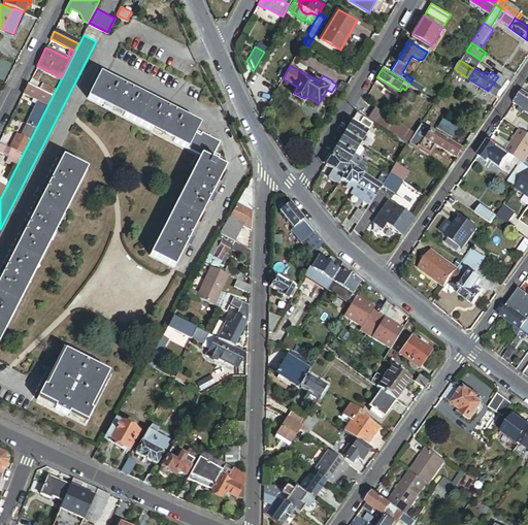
[(124,85),(100,72),(88,96),(197,152),(146,251),(174,265),(187,240),(190,242),(193,235),(191,233),(208,198),(210,199),(215,192),(211,191),(225,166),(216,161),(217,159),(210,156),(219,140),(201,132),(200,134),(195,132),(196,129),(199,123),(174,110),(176,107),(169,104),(167,106),(132,89),(133,86),(126,81),(124,85)]
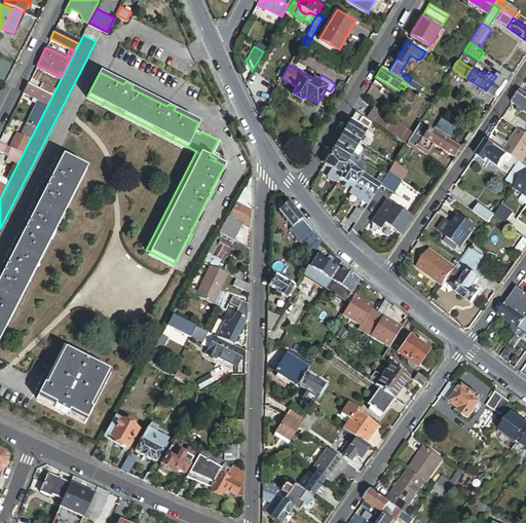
[(496,98),(508,81),(497,74),(496,76),(486,90),(496,98)]
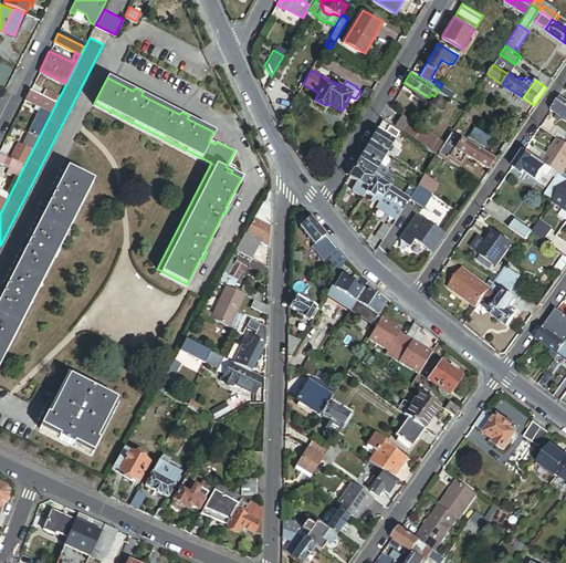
[(417,91),(404,83),(402,86),(415,94),(417,91)]
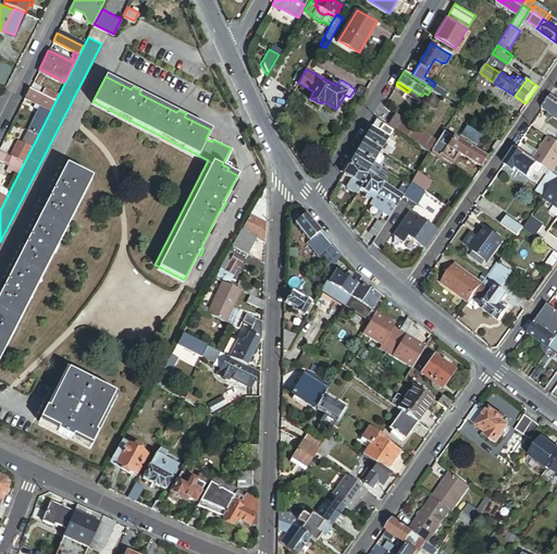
[(432,88),(443,95),(445,89),(435,83),(432,88)]
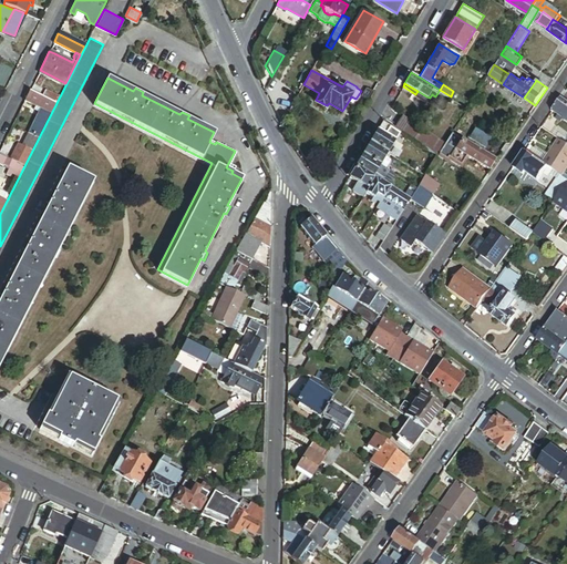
[(370,98),(375,90),(368,85),(363,94),(370,98)]
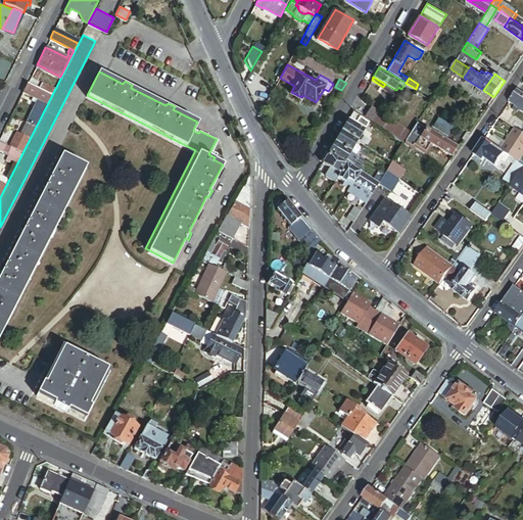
[(40,88),(51,94),(55,86),(43,81),(40,88)]
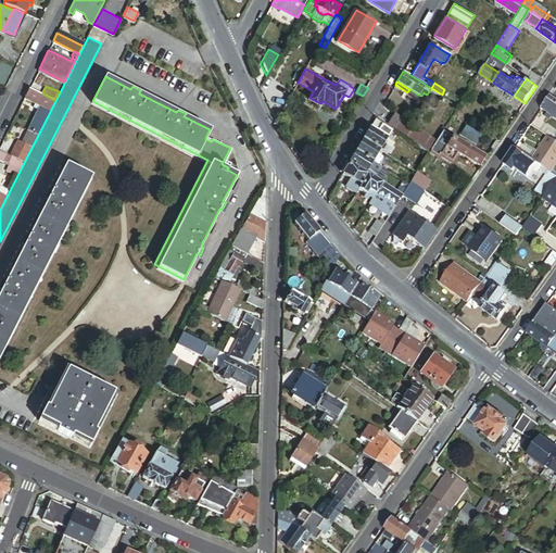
[(32,130),(38,134),(54,100),(42,93),(29,87),(24,97),(40,104),(30,124),(34,126),(32,130)]
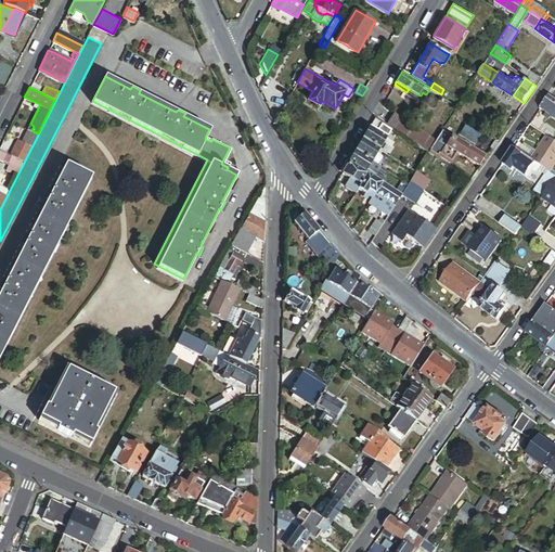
[(554,95),(550,93),(541,106),(554,115),(554,95)]
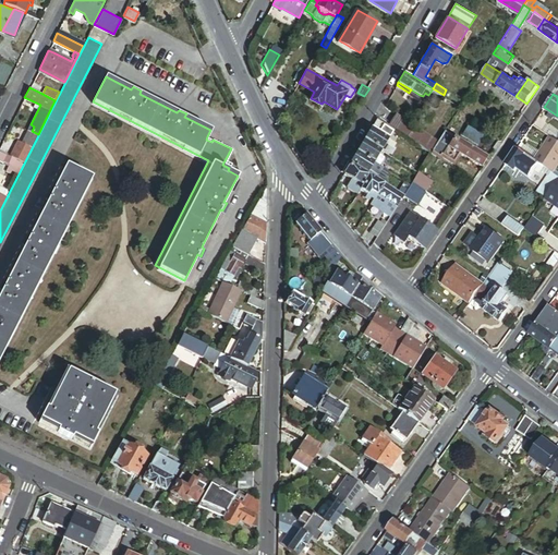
[(396,112),(388,123),(393,127),(405,135),(431,152),(437,140),(396,112)]
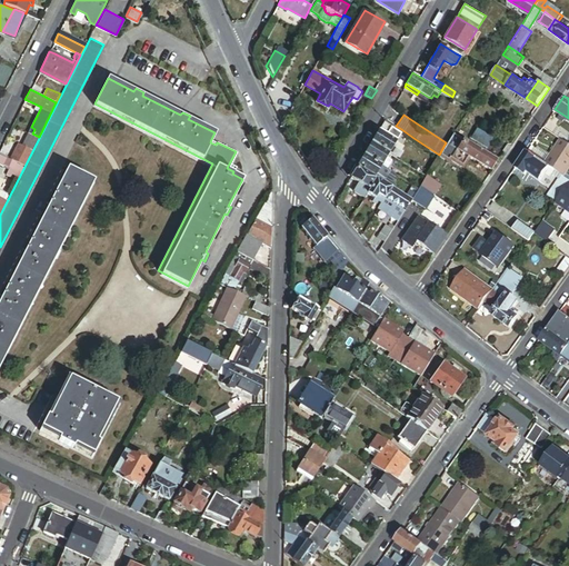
[(391,127),(392,123),(385,119),(372,141),(389,151),(400,132),(399,131),(391,127)]
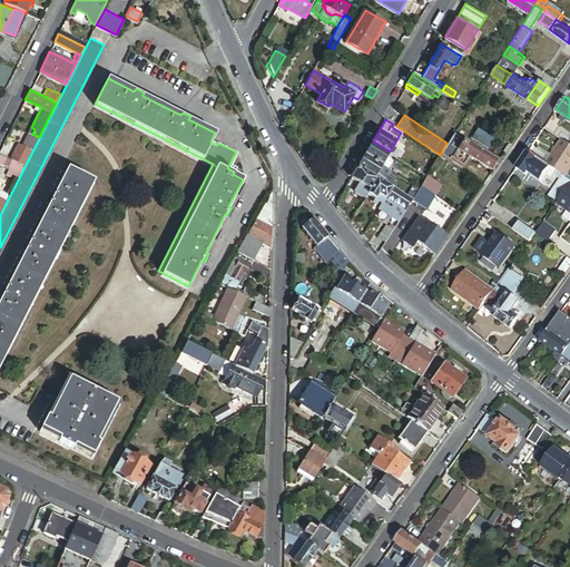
[(31,127),(22,144),(32,148),(39,137),(32,134),(35,129),(31,127)]
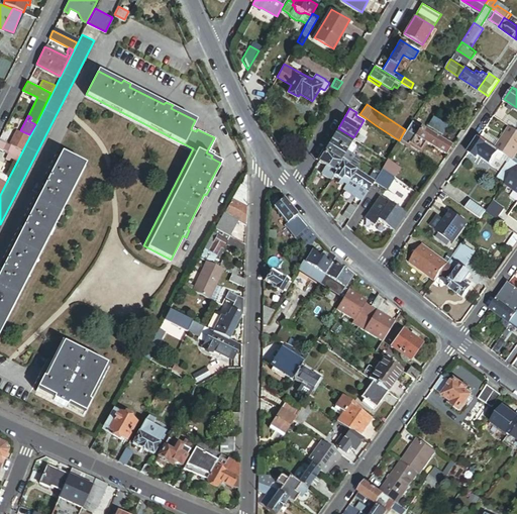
[(427,123),(440,131),(445,124),(432,116),(427,123)]
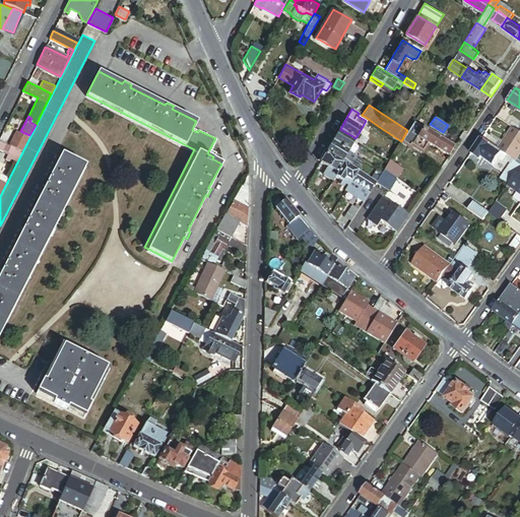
[(453,145),(414,121),(407,130),(401,141),(400,141),(409,147),(411,143),(423,151),(429,141),(448,153),(453,145)]
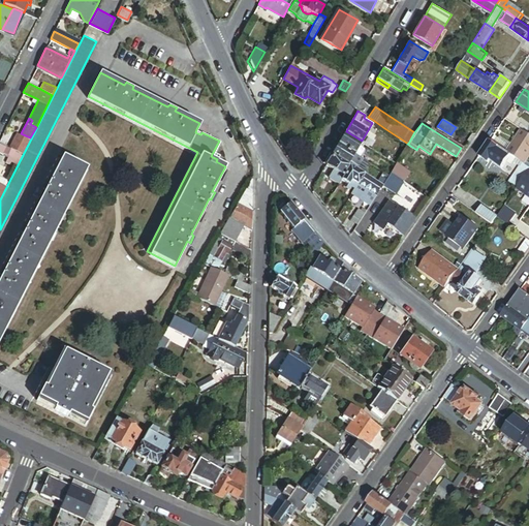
[(528,131),(522,126),(505,150),(516,156),(522,160),(522,161),(528,150),(528,131)]
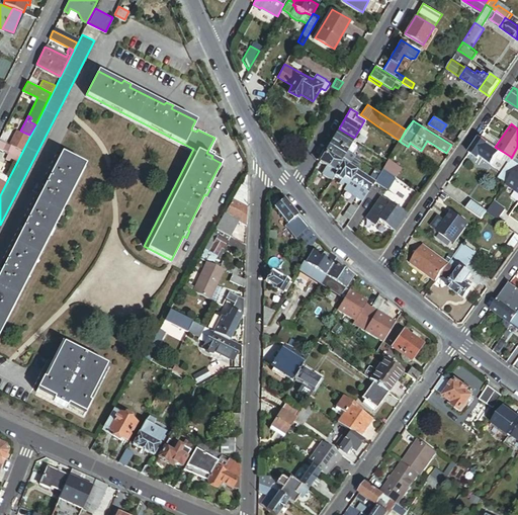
[(10,142),(23,149),(29,135),(20,131),(17,129),(10,142)]
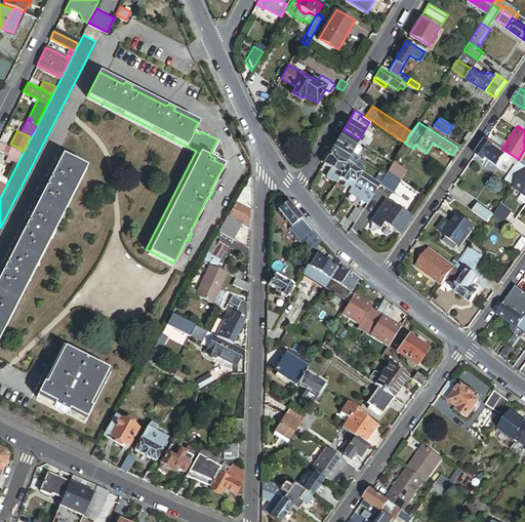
[(357,144),(359,139),(344,130),(336,142),(352,151),(357,144)]
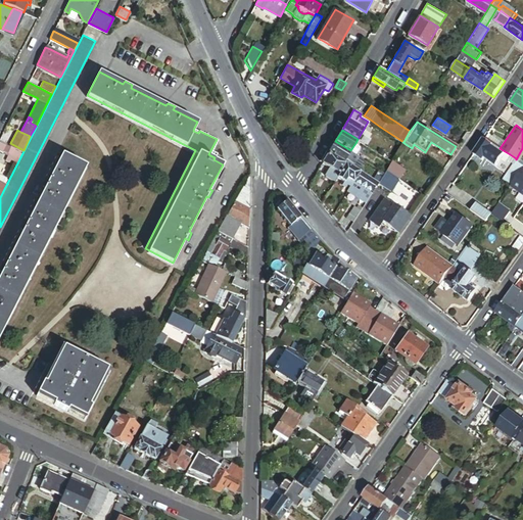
[(510,154),(500,148),(484,137),(474,152),(483,158),(484,156),(496,164),(503,154),(508,157),(510,154)]
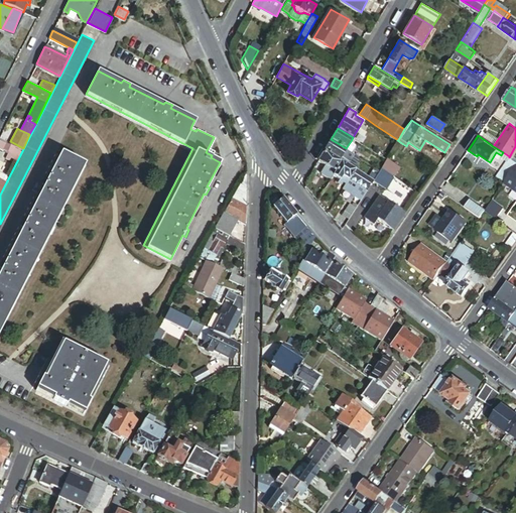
[(5,155),(16,161),(22,149),(0,138),(0,147),(2,149),(3,147),(8,149),(5,155)]
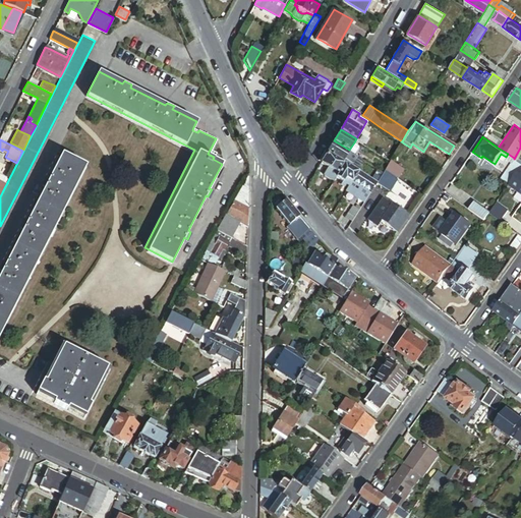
[(349,150),(334,140),(327,152),(343,161),(349,150)]
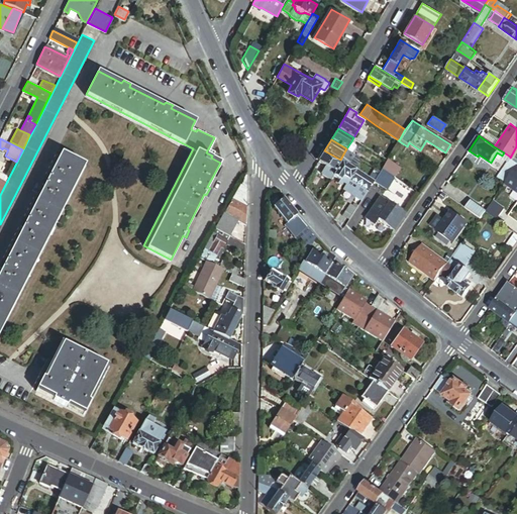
[(355,143),(351,141),(346,148),(351,151),(355,143)]
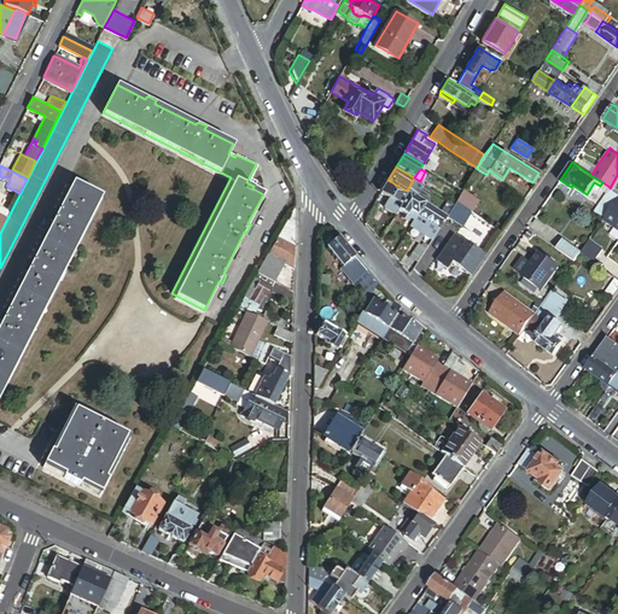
[(415,197),(424,183),(420,181),(414,177),(407,191),(409,192),(415,197)]
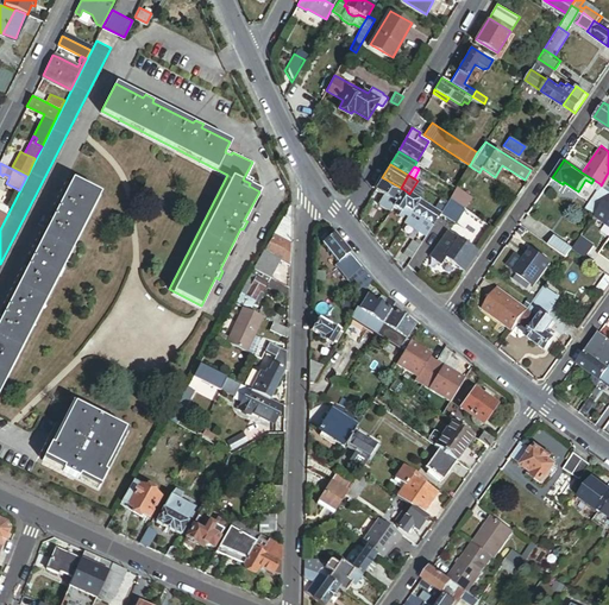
[(401,188),(382,177),(376,189),(396,201),(403,189),(401,188)]
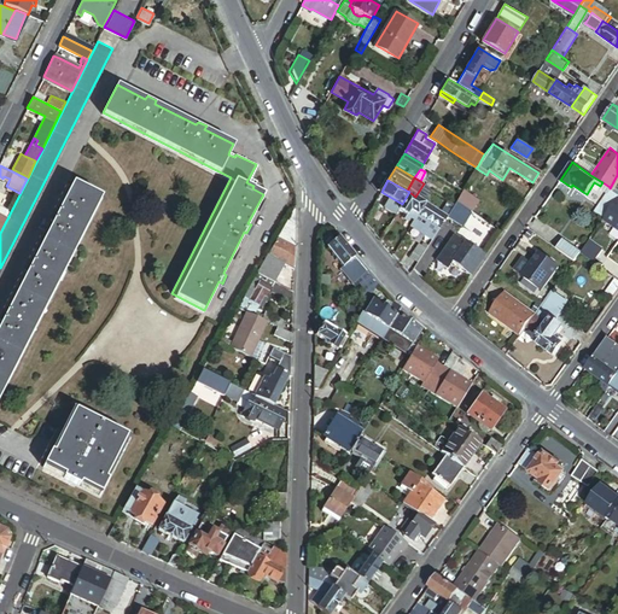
[(0,392),(100,196),(73,181),(58,210),(56,209),(51,218),(53,220),(33,259),(30,258),(25,267),(28,268),(7,309),(5,308),(1,315),(4,317),(0,323),(0,392)]
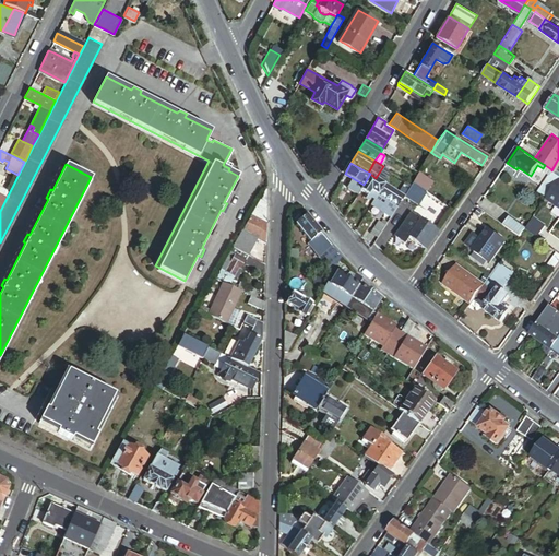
[(558,176),(558,175),(551,170),(551,169),(548,173),(537,189),(545,194),(558,176)]
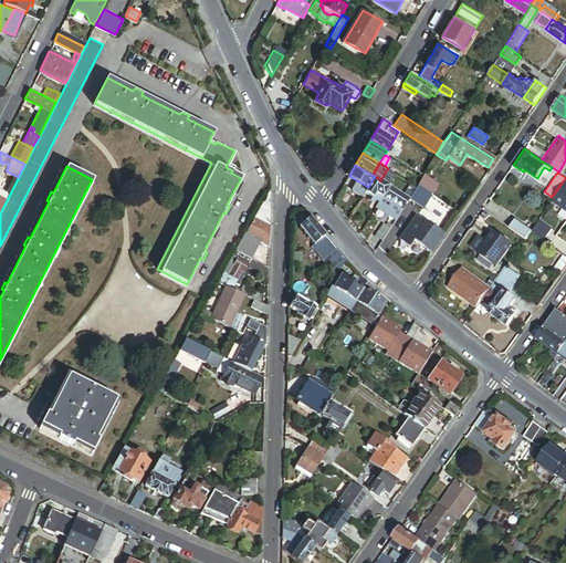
[(431,193),(432,193),(439,183),(425,173),(418,183),(431,193)]
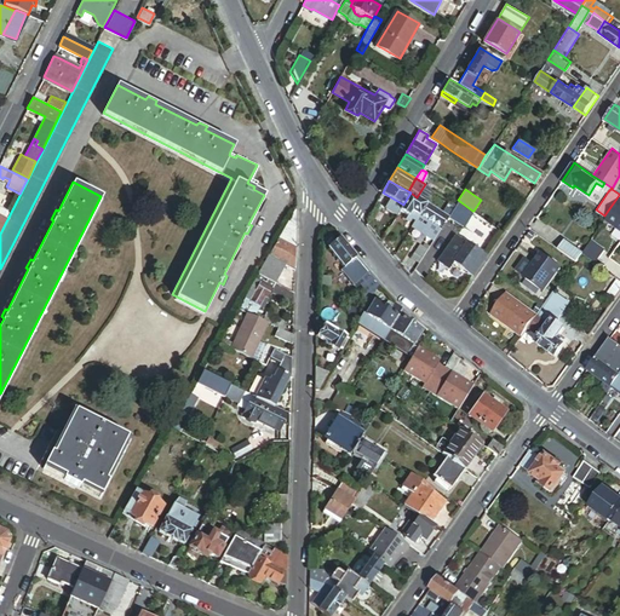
[(411,209),(419,214),(426,202),(417,197),(411,193),(403,205),(401,208),(408,213),(411,209)]
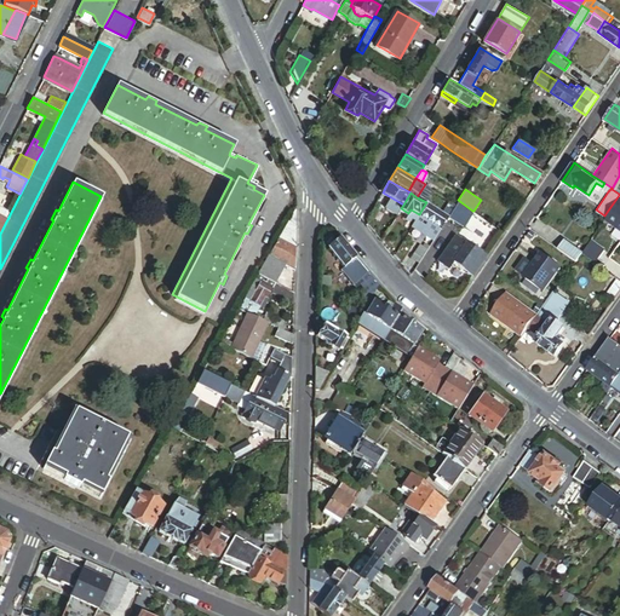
[(619,195),(604,216),(603,217),(619,226),(619,195)]
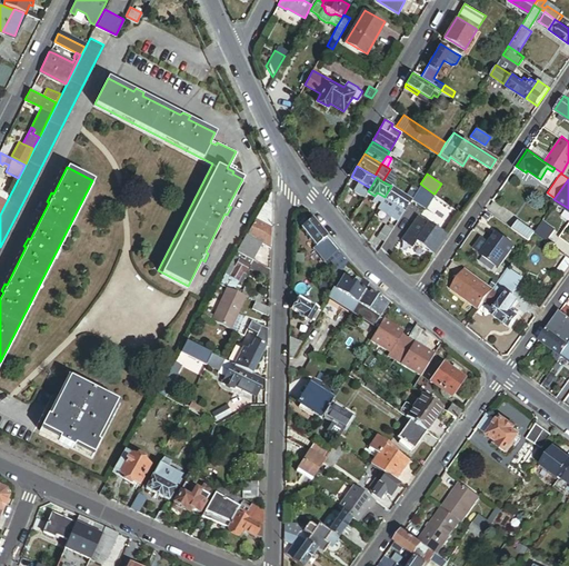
[(433,194),(420,184),(411,198),(425,207),(433,194)]
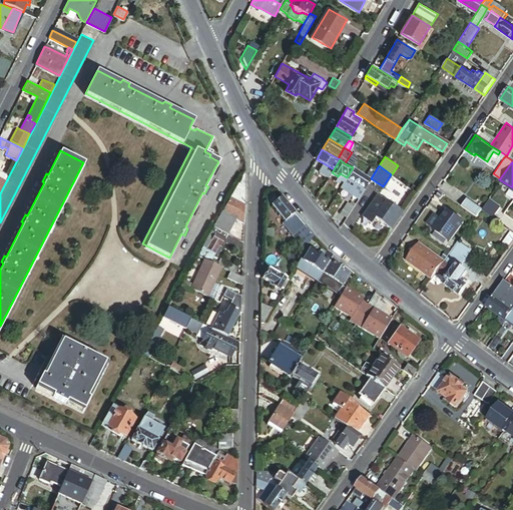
[(347,177),(365,188),(371,178),(353,167),(347,177)]
